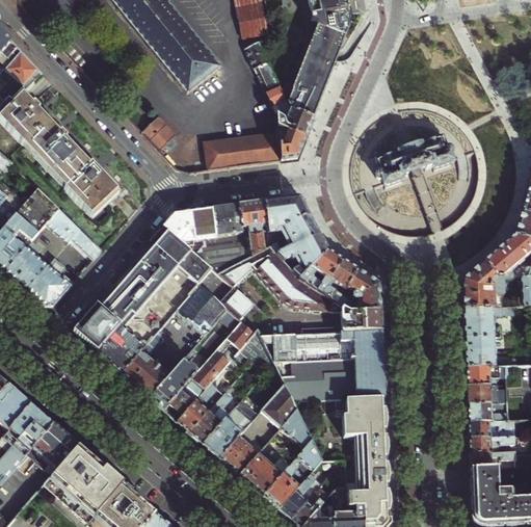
[(219,63),(167,0),(114,0),(188,89),(219,63)]
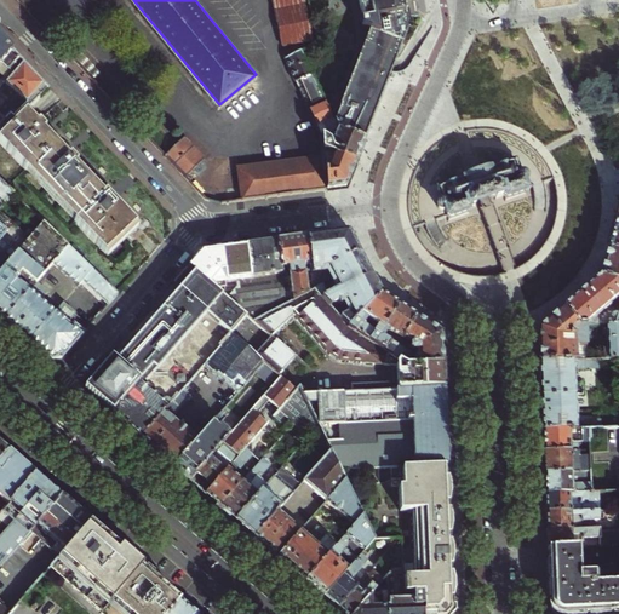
[(274,0),(284,40),(314,34),(305,0),(274,0)]
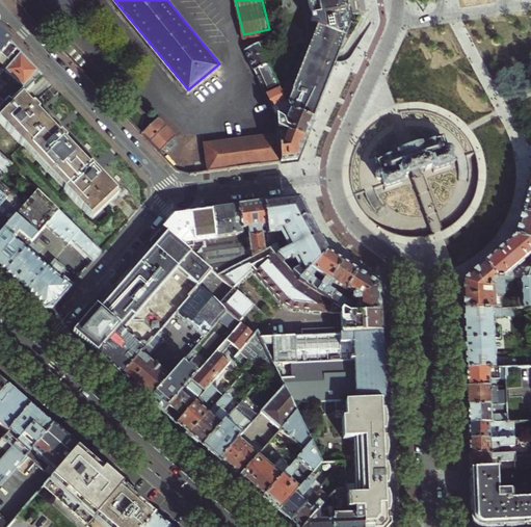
[(307,12),(308,19),(316,23),(286,99),(290,106),(313,115),(327,79),(336,55),(338,51),(340,46),(341,43),(351,17),(349,5),(347,5),(347,1),(347,0),(308,0),(310,11),(307,12)]
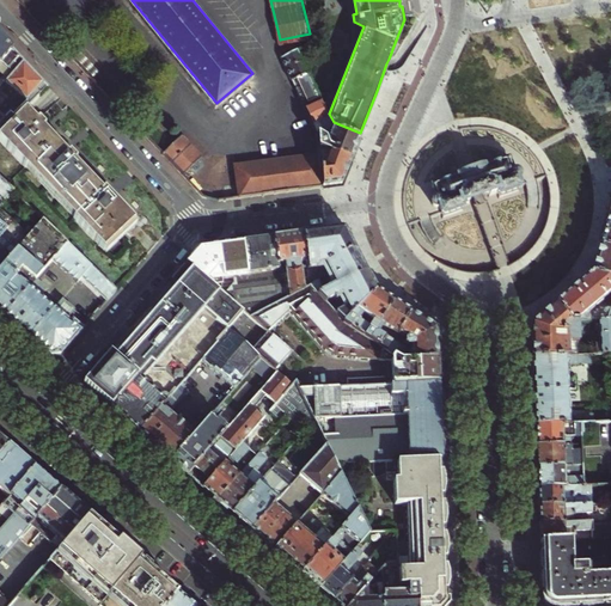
[(11,37),(0,28),(0,26),(0,60),(6,54),(13,61),(23,50),(16,43),(11,37)]
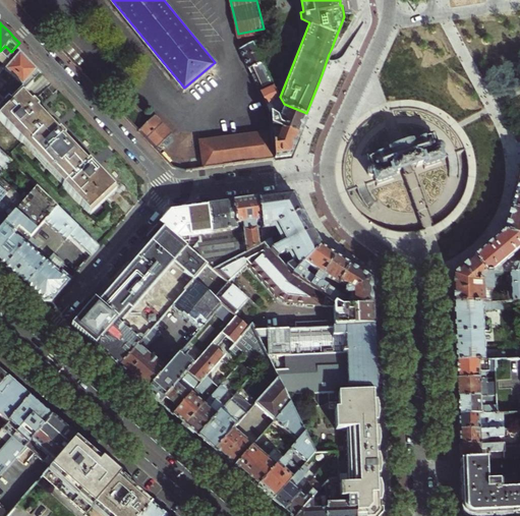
[(252,39),(249,34),(238,39),(249,63),(262,57),(256,45),(260,43),(258,39),(254,41),(253,38),(252,39)]
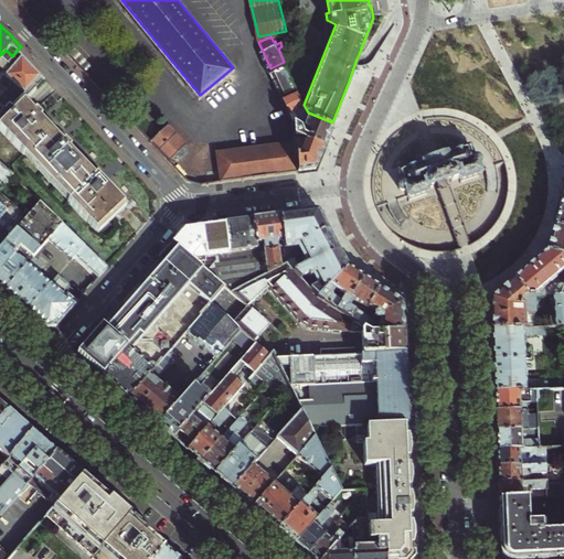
[(29,55),(21,46),(12,56),(16,58),(17,61),(8,71),(28,88),(16,99),(16,98),(12,98),(7,104),(0,97),(0,118),(0,119),(24,95),(46,74),(29,55)]
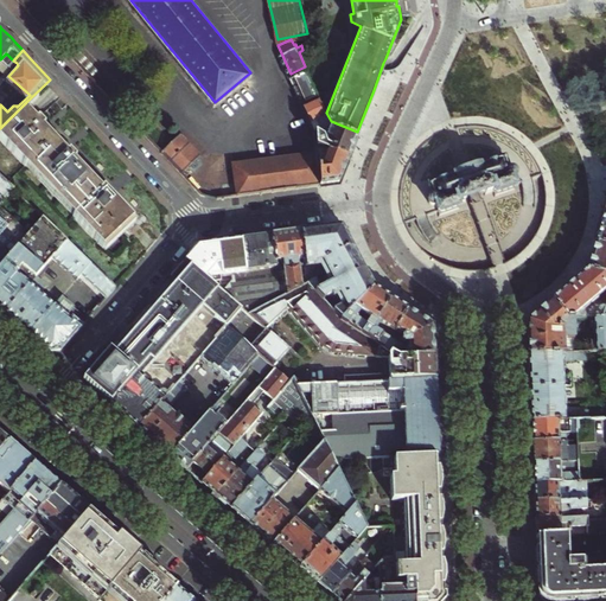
[(13,61),(6,53),(0,59),(0,82),(17,63),(13,61)]
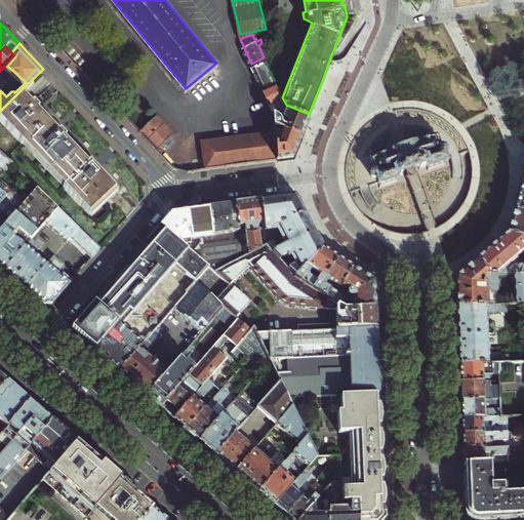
[(301,132),(307,120),(309,114),(286,105),(282,97),(264,57),(251,64),(271,109),(273,121),(301,132)]
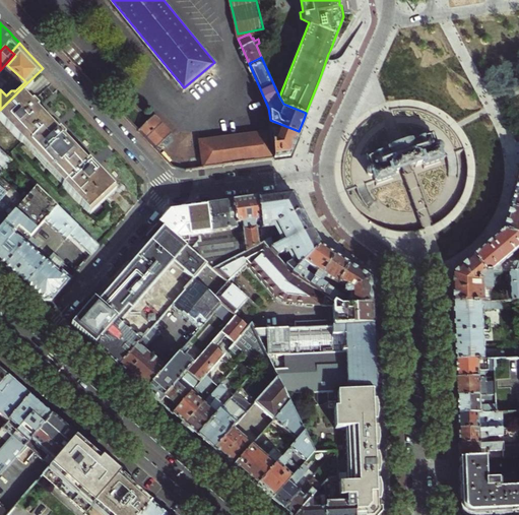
[(31,98),(22,87),(0,110),(0,109),(0,113),(90,210),(117,185),(98,165),(99,163),(94,159),(91,156),(90,157),(89,155),(87,157),(64,132),(66,130),(63,127),(60,124),(58,126),(38,104),(39,102),(37,99),(34,95),(31,98)]
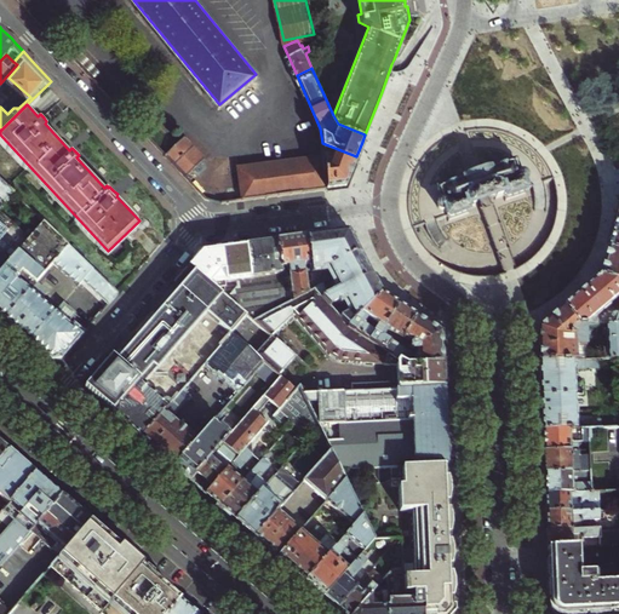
[(185,131),(165,150),(187,172),(206,154),(185,133),(187,132),(185,131)]
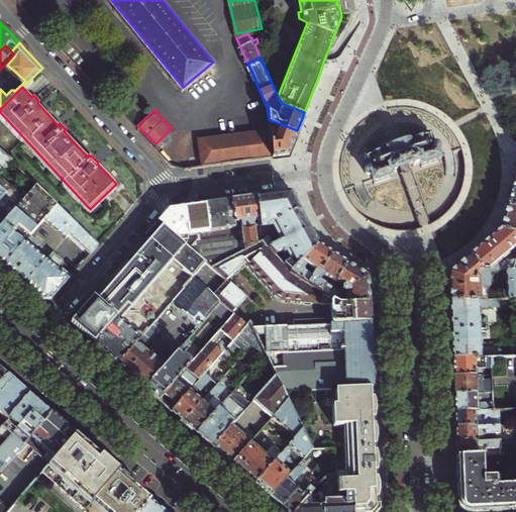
[(270,126),(274,152),(289,150),(294,137),(297,130),(269,119),(270,126)]
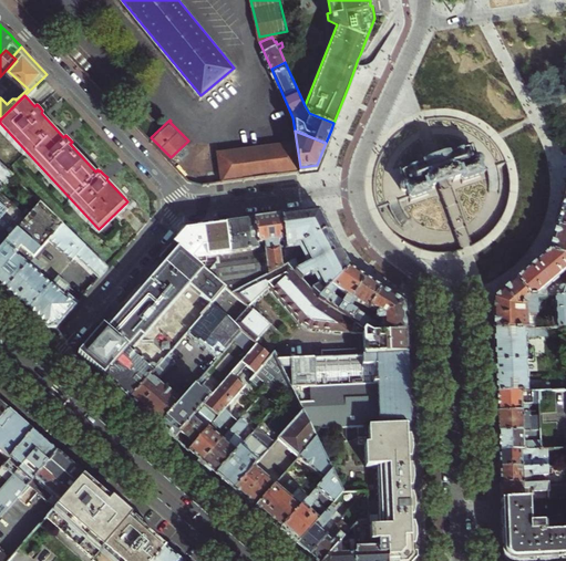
[(218,148),(223,178),(289,169),(300,167),(296,138),(218,148)]
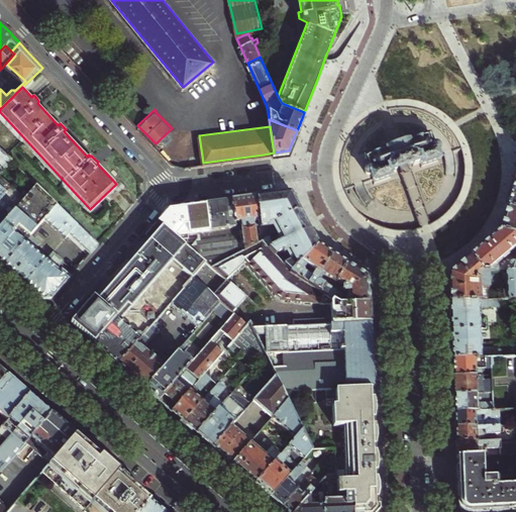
[(370,171),(372,170),(370,167),(388,161),(402,156),(417,150),(435,144),(436,147),(438,146),(439,145),(439,144),(440,143),(439,141),(439,140),(438,139),(436,139),(435,139),(433,139),(432,138),(431,138),(429,132),(430,132),(429,129),(427,130),(427,131),(421,133),(416,135),(411,137),(410,136),(408,137),(409,137),(402,140),(397,141),(392,143),(387,145),(387,144),(385,145),(385,146),(379,148),(374,150),(368,152),(368,151),(366,152),(366,155),(367,155),(369,161),(368,161),(369,163),(368,164),(367,165),(366,166),(366,167),(366,168),(367,169),(368,170),(369,171),(370,171)]
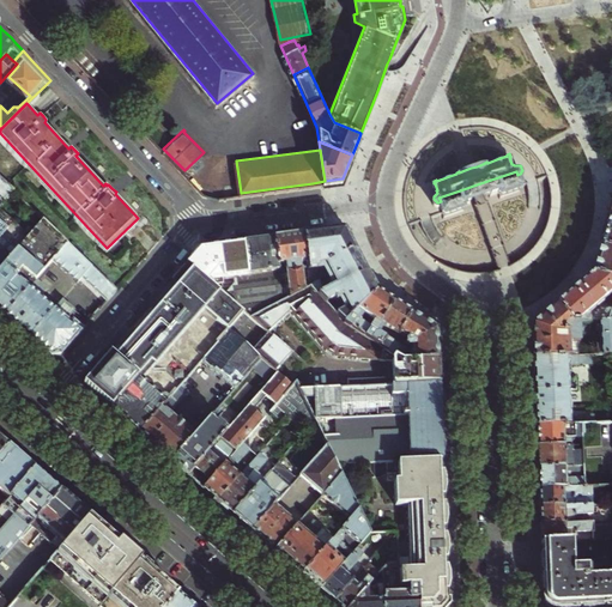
[(495,178),(477,184),(460,190),(438,198),(441,201),(442,207),(443,212),(464,205),(464,201),(465,201),(464,200),(471,198),(472,196),(480,194),(490,192),(492,190),(494,189),(498,188),(498,189),(500,188),(501,192),(521,186),(519,181),(517,175),(516,171),(495,178)]
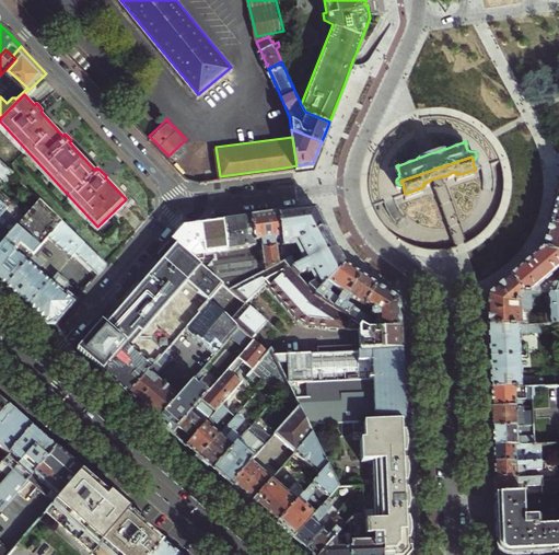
[(12,170),(0,158),(0,175),(3,180),(12,170)]
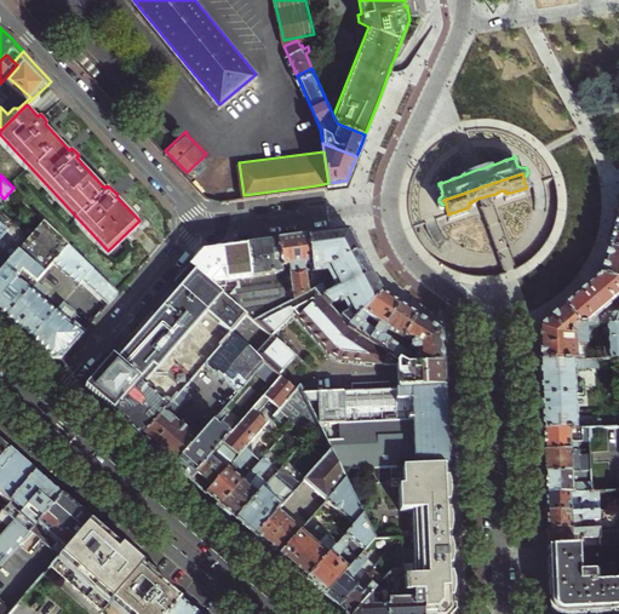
[(0,236),(16,219),(0,205),(0,236)]
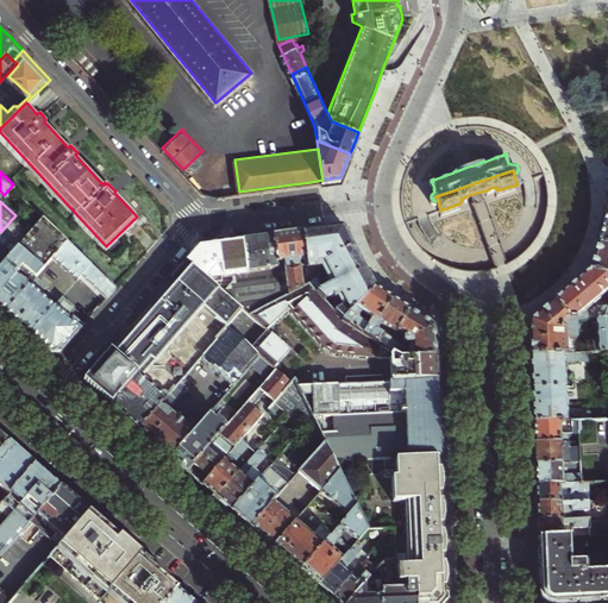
[(607,214),(605,213),(601,227),(597,239),(607,242),(607,214)]
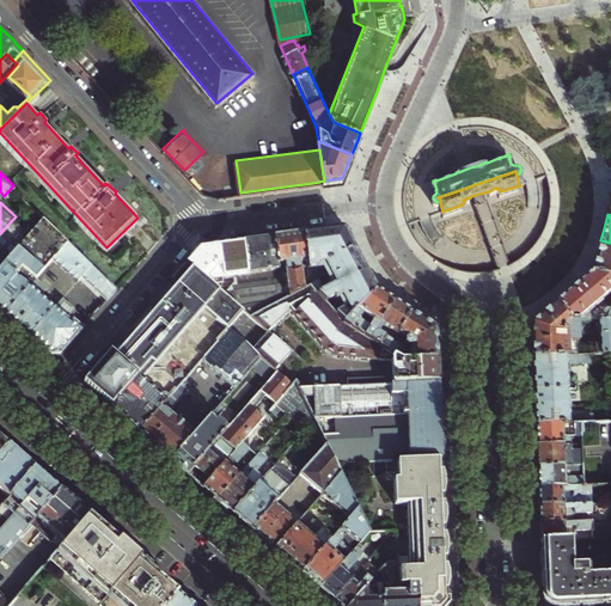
[(0,304),(6,310),(30,282),(23,276),(24,275),(17,268),(23,262),(32,256),(43,267),(48,262),(53,257),(68,239),(44,215),(31,230),(10,255),(0,265),(0,304)]
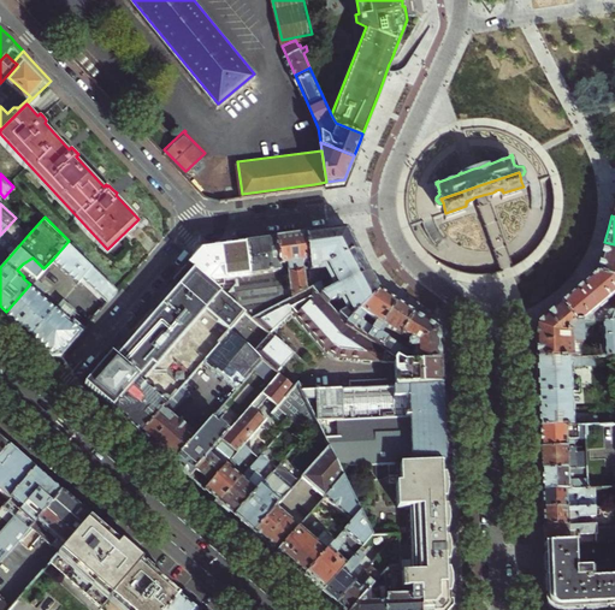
[(31,231),(16,218),(0,235),(0,247),(3,249),(10,256),(31,231)]
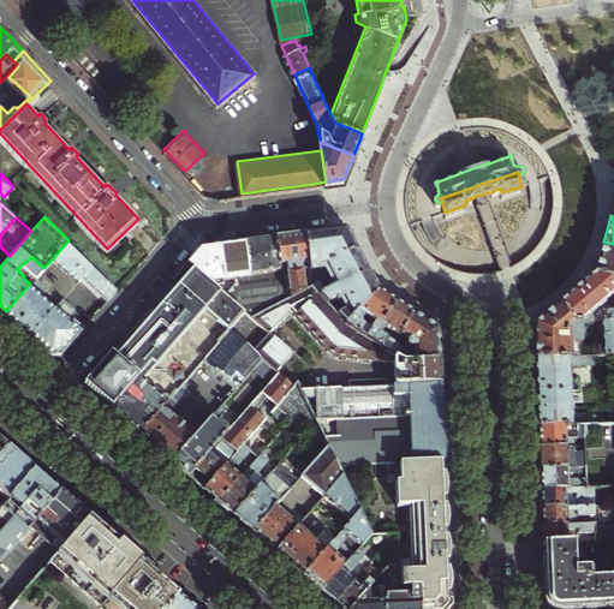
[(322,228),(322,227),(308,230),(313,264),(314,282),(311,284),(349,318),(355,312),(359,308),(380,287),(364,256),(355,237),(353,236),(349,224),(334,226),(328,227),(322,228)]
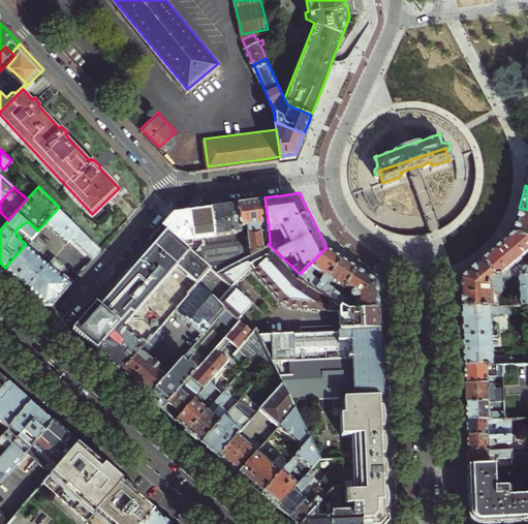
[(269,227),(265,197),(253,199),(239,202),(246,255),(265,246),(262,228),(269,227)]
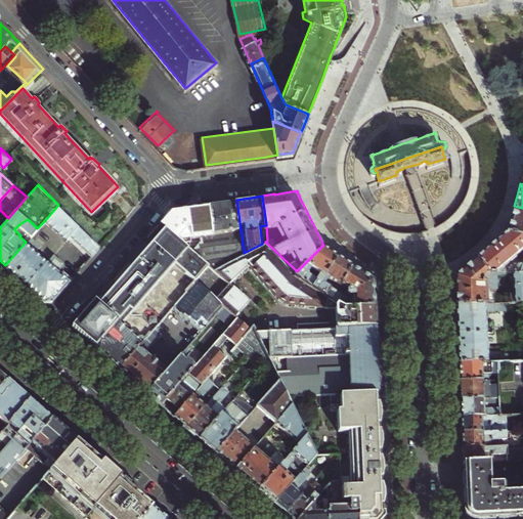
[(244,253),(236,200),(211,203),(215,230),(203,232),(203,238),(193,248),(216,267),(244,253)]
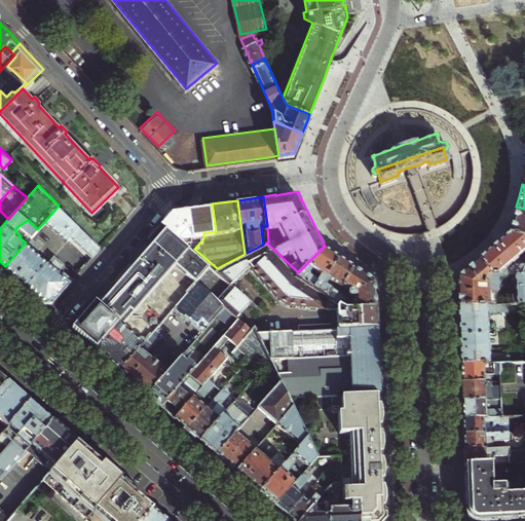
[(167,214),(162,221),(194,249),(203,238),(203,233),(216,231),(212,203),(202,205),(173,209),(167,214)]
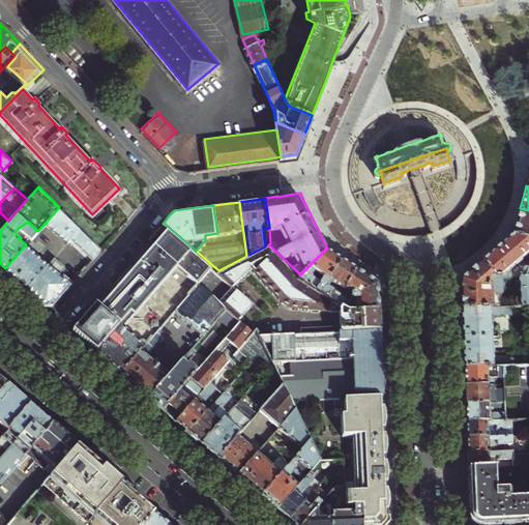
[(59,207),(46,223),(65,242),(69,238),(80,227),(59,207)]
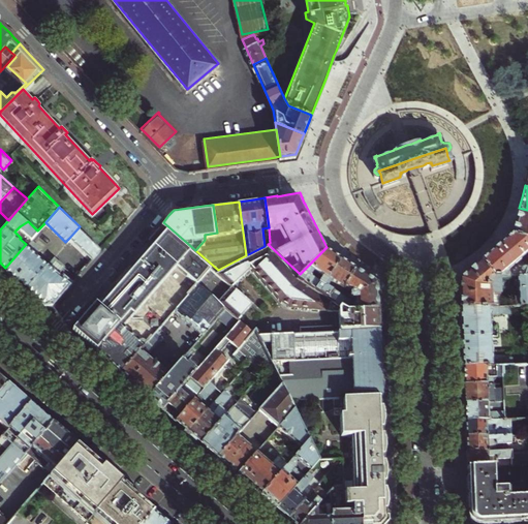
[(527,210),(519,208),(516,221),(513,230),(527,236),(527,210)]
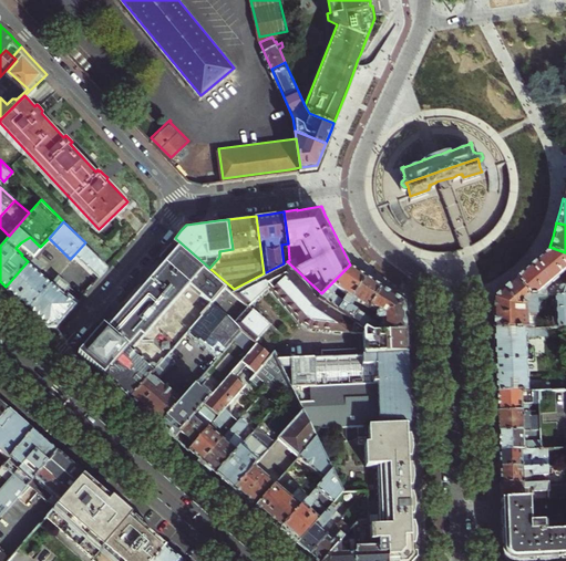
[(0,246),(9,236),(2,229),(0,229),(0,246)]
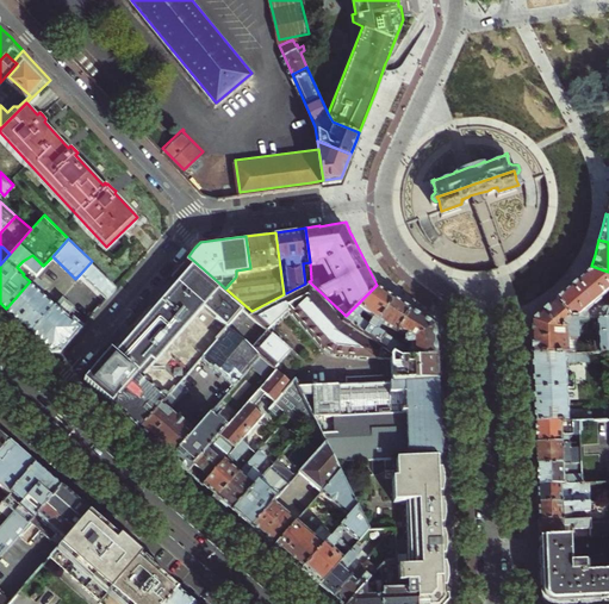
[(225,288),(188,256),(180,266),(172,274),(179,280),(202,299),(229,323),(252,343),(277,363),(292,346),(271,328),(268,325),(267,325),(252,311),(225,288)]
